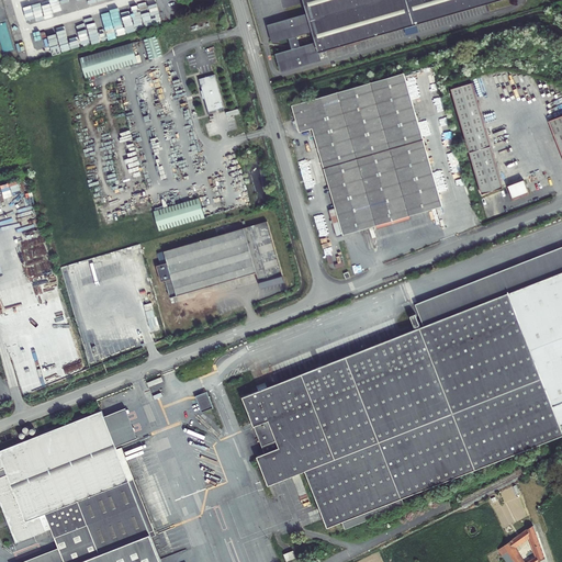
[(304,0),(308,12),(268,24),(272,42),(290,37),(292,48),(276,53),(281,70),(322,58),(319,52),(496,0),(304,0)]
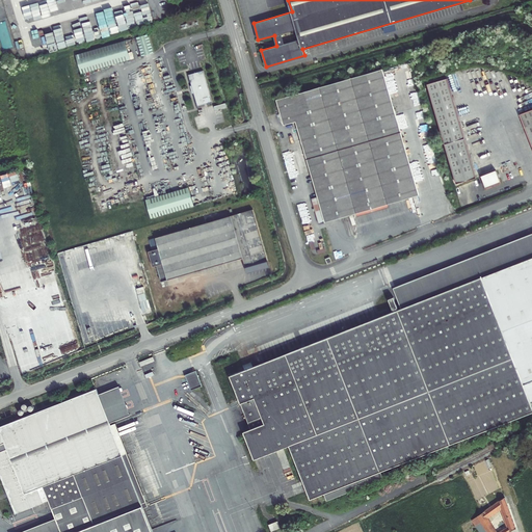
[(99,36),(133,29),(130,17),(113,20),(112,17),(105,19),(107,29),(98,31),(99,36)]
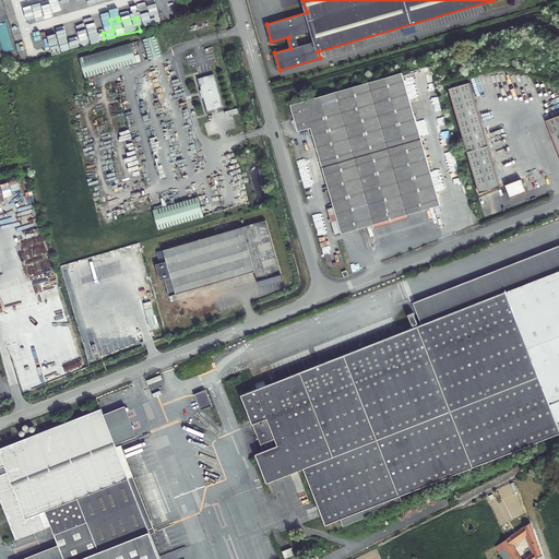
[(155,35),(143,39),(149,58),(162,55),(155,35)]
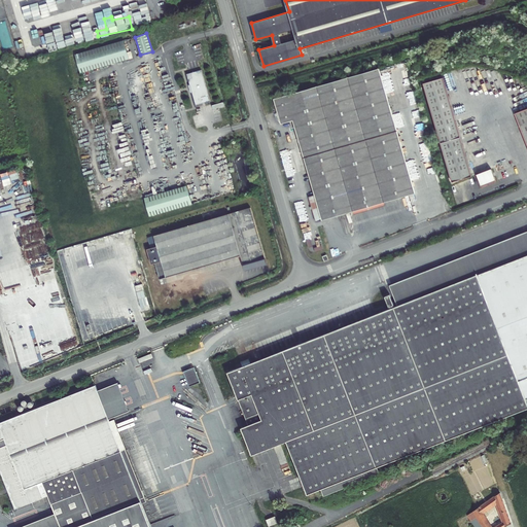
[(124,39),(74,55),(80,73),(129,58),(124,39)]
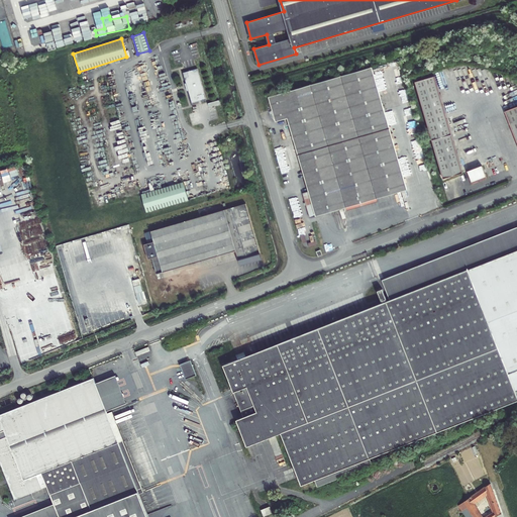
[(372,66),(269,97),(277,124),(289,121),(309,190),(303,191),(311,219),(408,191),(372,66)]
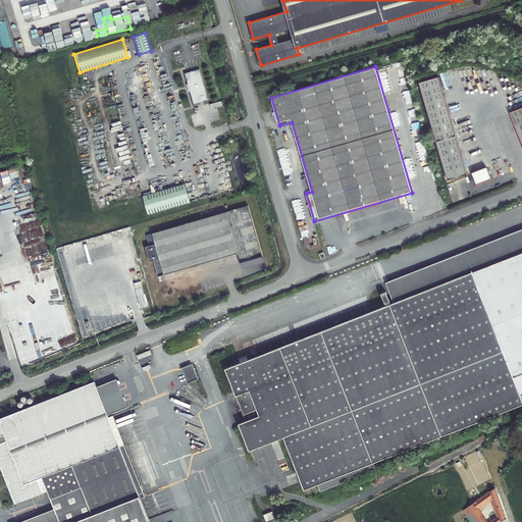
[(199,69),(185,73),(188,85),(190,92),(194,105),(208,101),(199,69)]
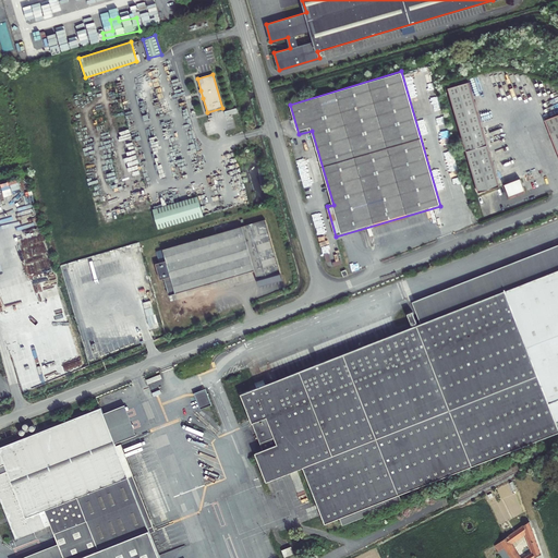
[(448,88),(468,152),(488,145),(469,82),(448,88)]
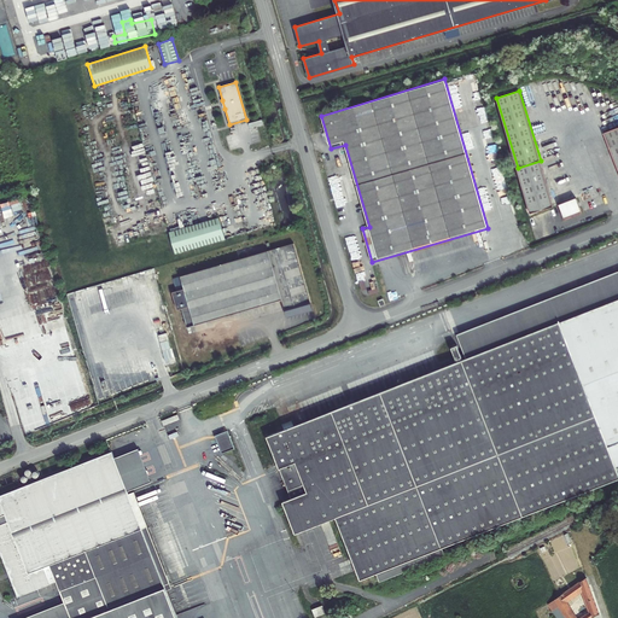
[(617,127),(605,133),(611,147),(617,144),(617,127)]
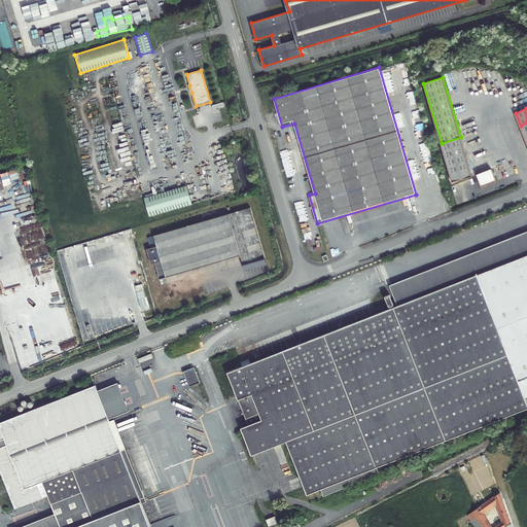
[(442,143),(453,182),(473,176),(461,137),(442,143)]
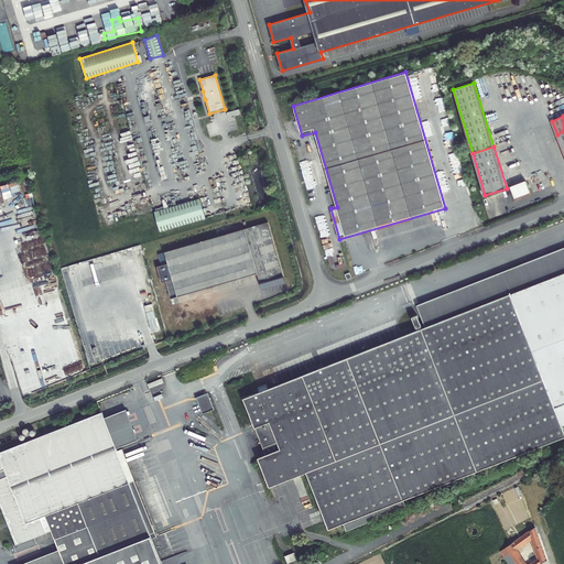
[(525,181),(510,186),(516,199),(531,193),(525,181)]
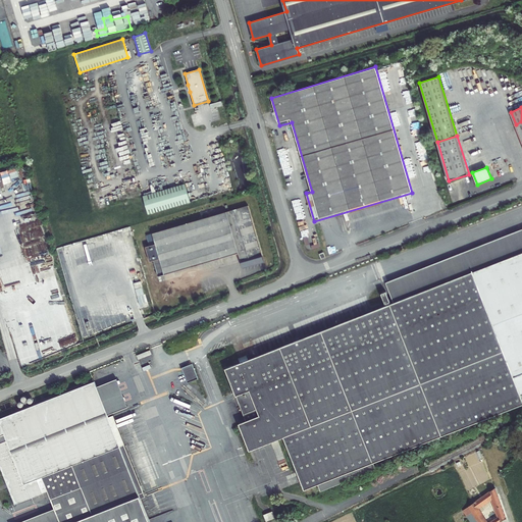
[(185,184),(143,196),(148,214),(190,202),(185,184)]
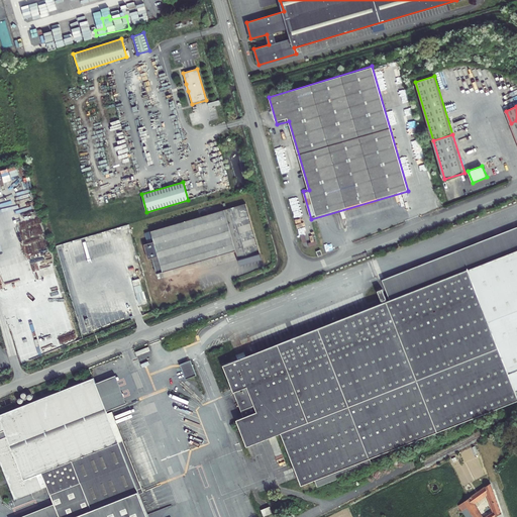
[(158,273),(236,251),(238,259),(239,259),(240,262),(241,262),(243,263),(244,263),(250,261),(251,262),(252,262),(252,261),(253,260),(259,259),(260,257),(261,257),(261,256),(261,255),(245,204),(145,233),(158,273)]
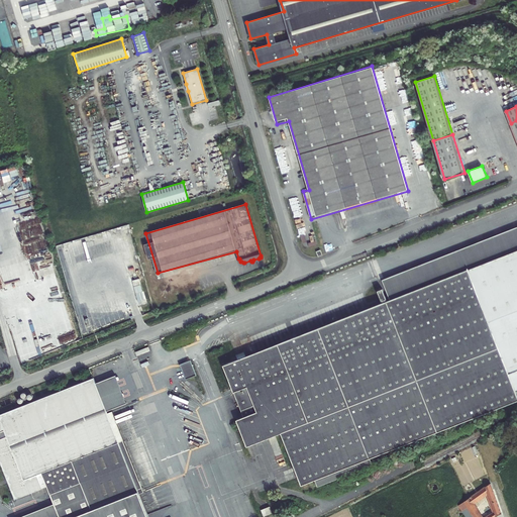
[(516,227),(382,280),(390,301),(468,271),(515,392),(516,391),(516,227)]
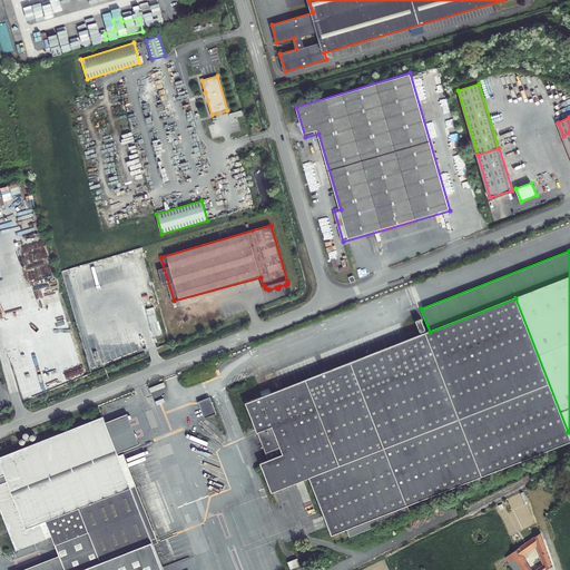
[(569,438),(568,432),(516,298),(430,332),(425,333),(423,334),(246,404),(268,460),(259,463),(272,492),(310,478),(332,536),(346,529),(350,537),(409,513),(406,505),(569,441),(569,438)]
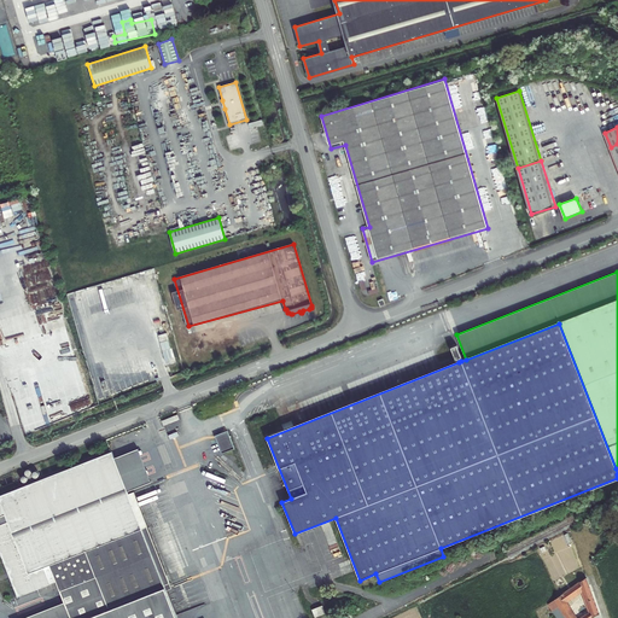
[(458,347),(452,349),(456,360),(458,360),(460,359),(461,359),(458,347)]
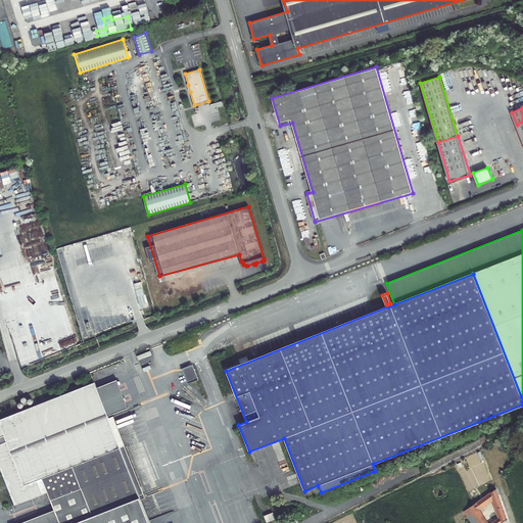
[(182,372),(187,384),(198,379),(192,365),(186,367),(188,370),(182,372)]
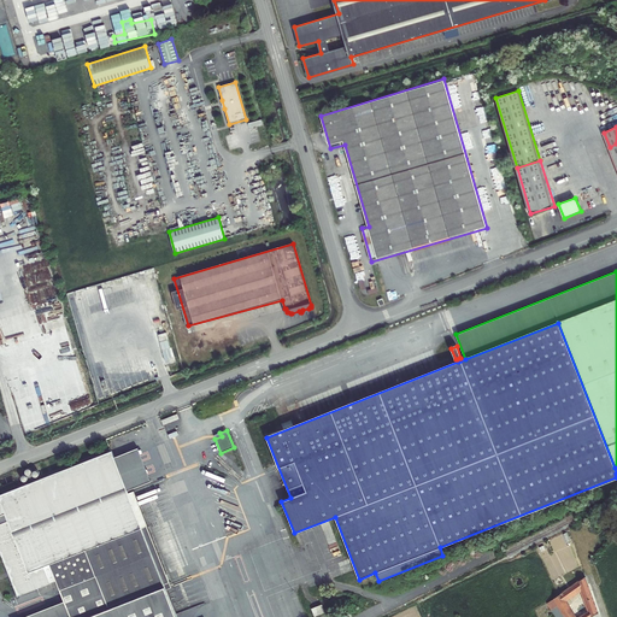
[(177,616),(166,589),(129,495),(111,453),(0,497),(0,550),(19,597),(57,581),(66,607),(42,616),(177,616)]
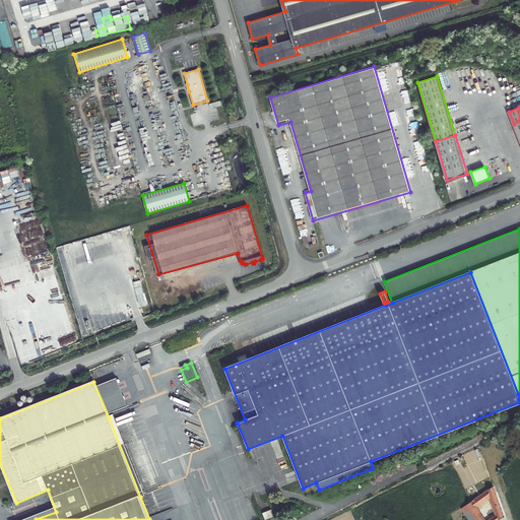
[(113,415),(109,417),(140,497),(144,495),(113,415)]
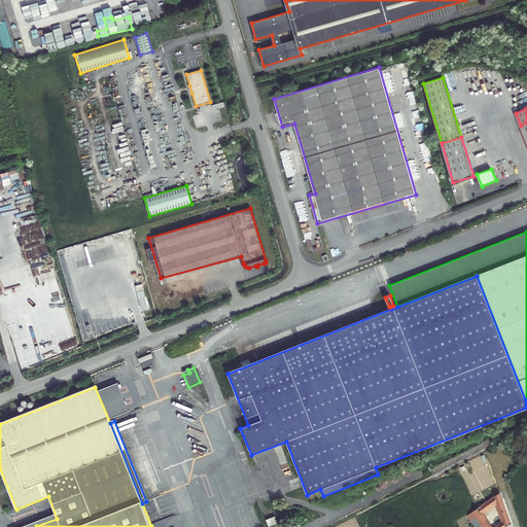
[(246,489),(260,486),(258,476),(244,479),(246,489)]
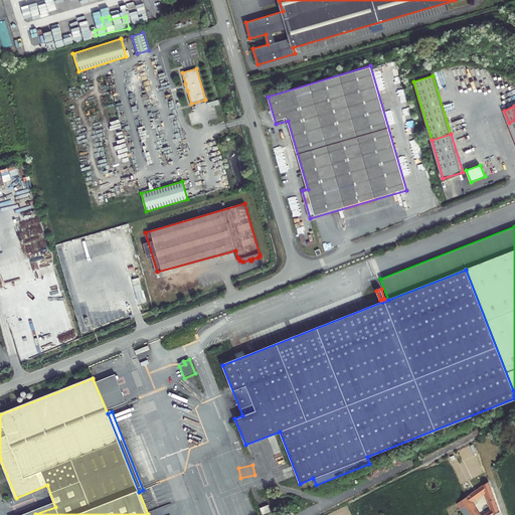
[(217,478),(221,486),(239,479),(236,471),(232,473),(217,478)]
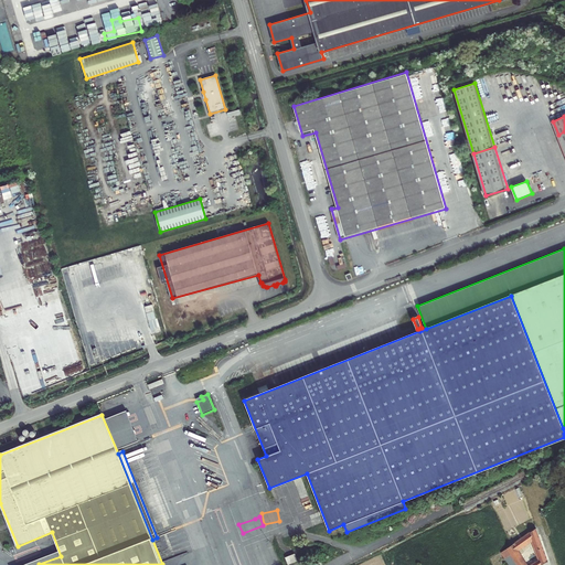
[(541,564),(547,561),(535,529),(501,553),(509,564),(541,564)]
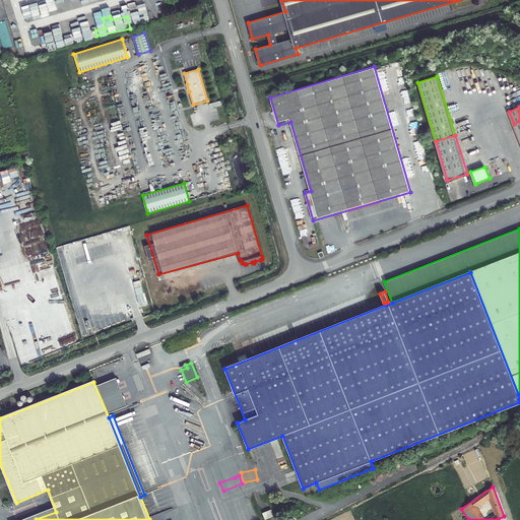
[(270,510),(262,513),(264,519),(272,516),(270,510)]
